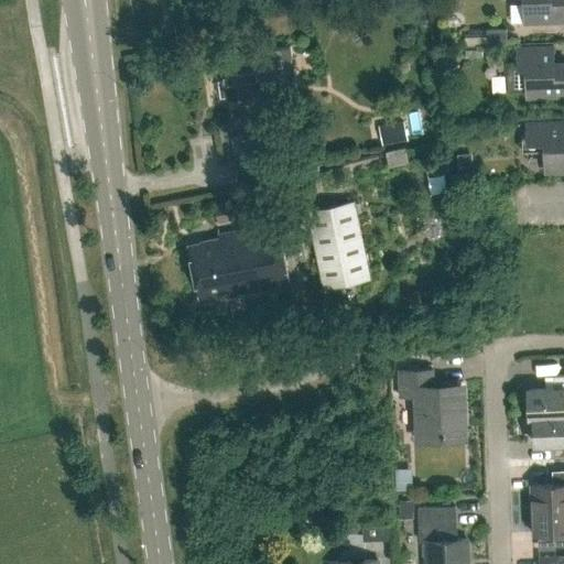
[(563,0),(523,0),(524,28),(527,28),(525,22),(563,20),(563,0)]
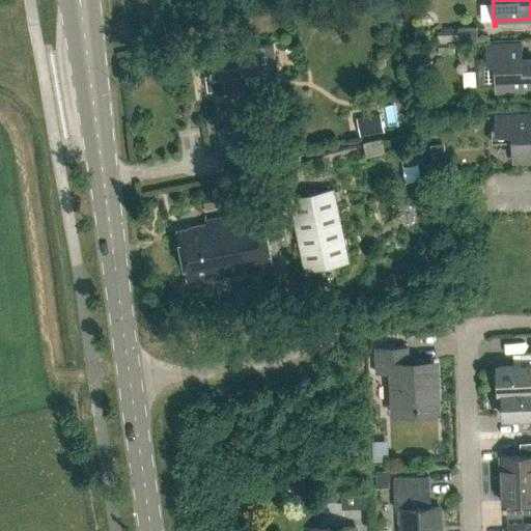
[(476,42),(477,26),(457,27),(446,28),(446,31),(438,31),(438,42),(453,42),(476,42)]
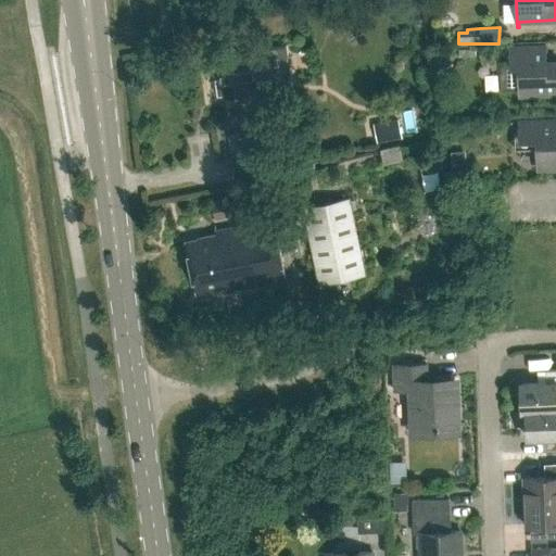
[(521,96),(555,93),(555,61),(546,62),(545,46),(510,47),(510,62),(500,63),(501,90),(519,89),(520,100),(521,100),(521,96)]
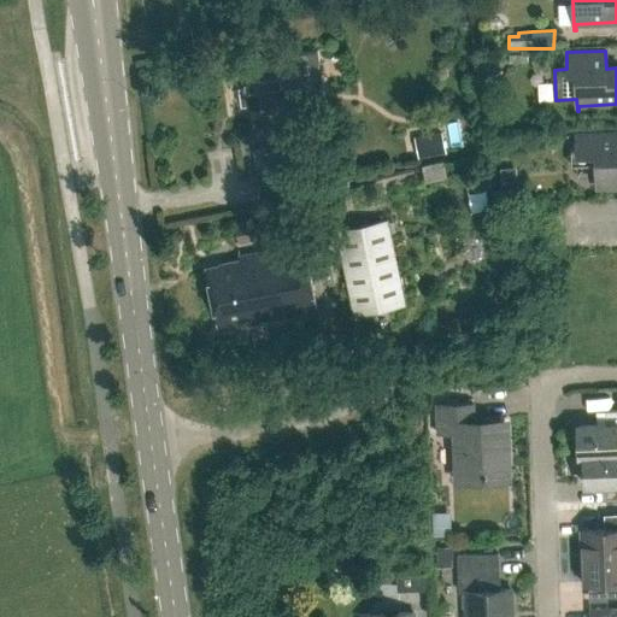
[(299,52),(272,57),(272,62),(242,66),(248,106),(280,103),(277,88),(304,84),(299,52)]
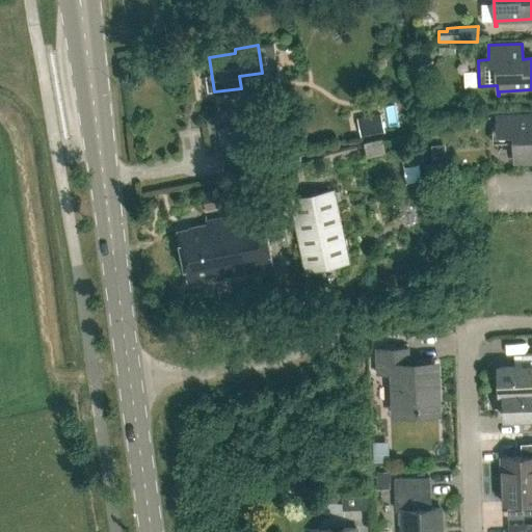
[(380,114),(358,118),(362,134),(383,130),(380,114)]
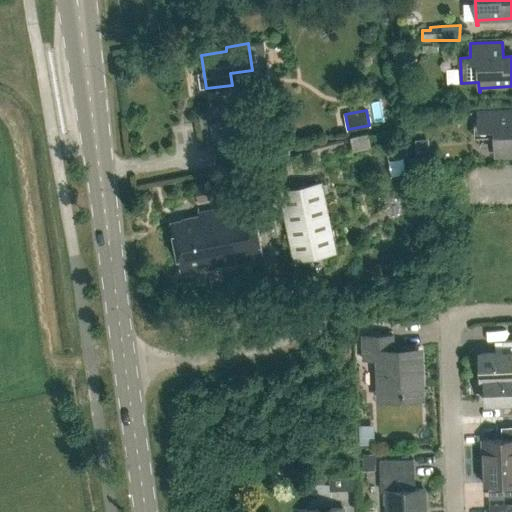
[(496,160),(496,155),(511,154),(511,110),(478,111),(478,122),(473,122),(474,137),(494,136),(495,160),(496,160)]
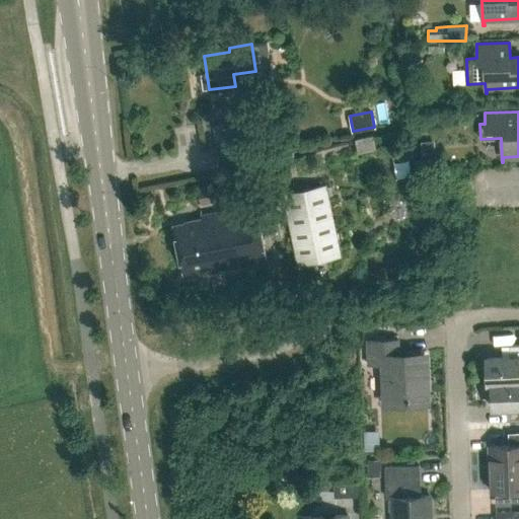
[(356,139),(359,152),(376,148),(373,135),(356,139)]
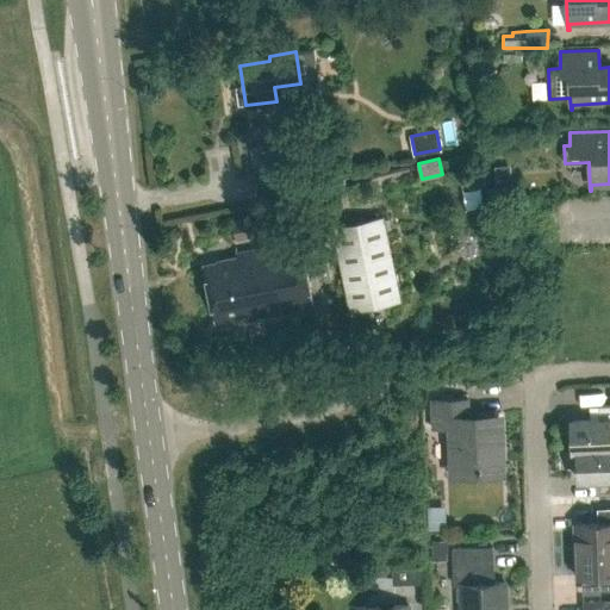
[(384,216),(332,226),(350,311),(402,300),(384,216)]
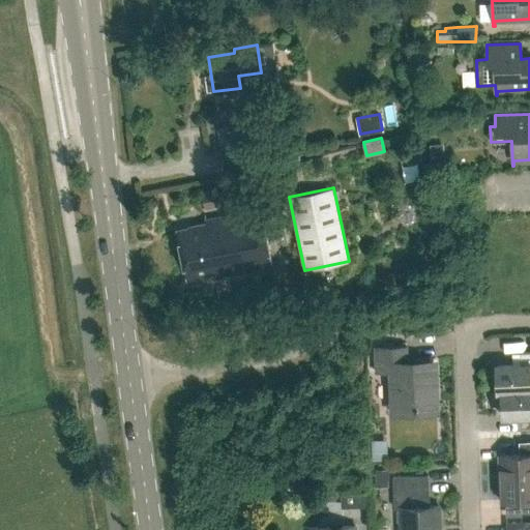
[(223,188),(201,192),(204,210),(226,206),(223,188)]
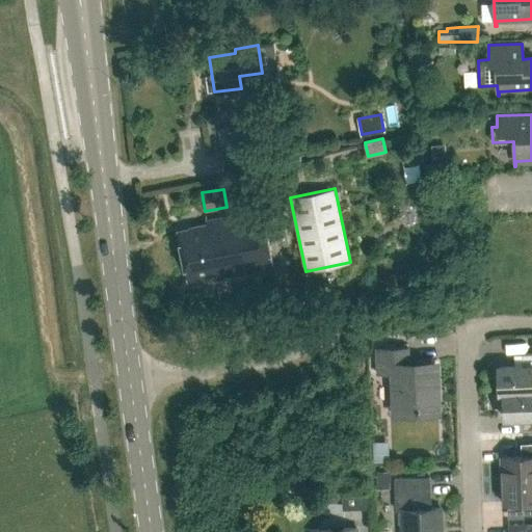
[(179,232),(188,278),(214,273),(214,278),(273,266),(262,209),(207,220),(207,223),(190,227),(190,229),(179,232)]
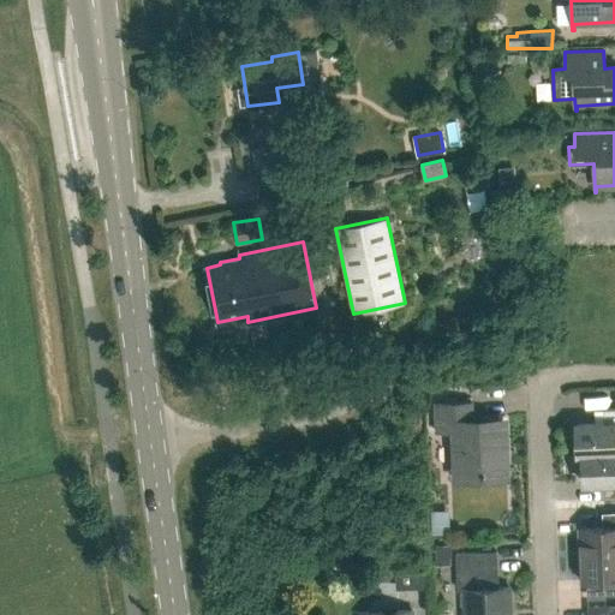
[(458,473),(506,472),(503,424),(472,425),(472,401),(436,402),(436,433),(457,431),(458,473)]
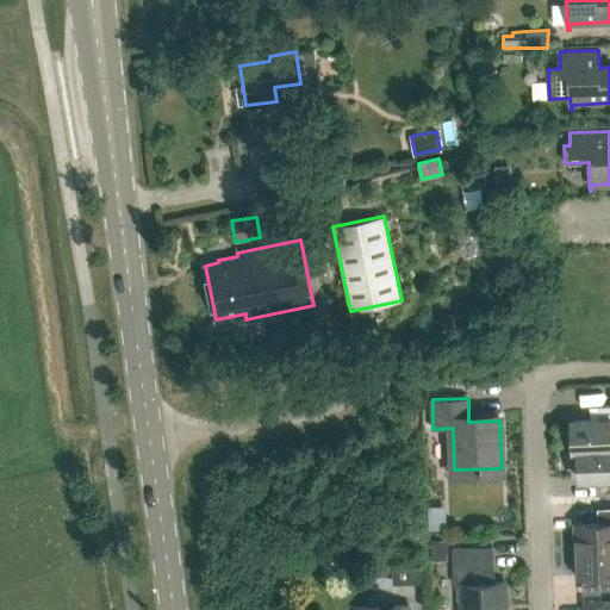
[(571,422),(572,450),(577,450),(577,449),(609,448),(609,405),(599,406),(599,421),(571,422)]
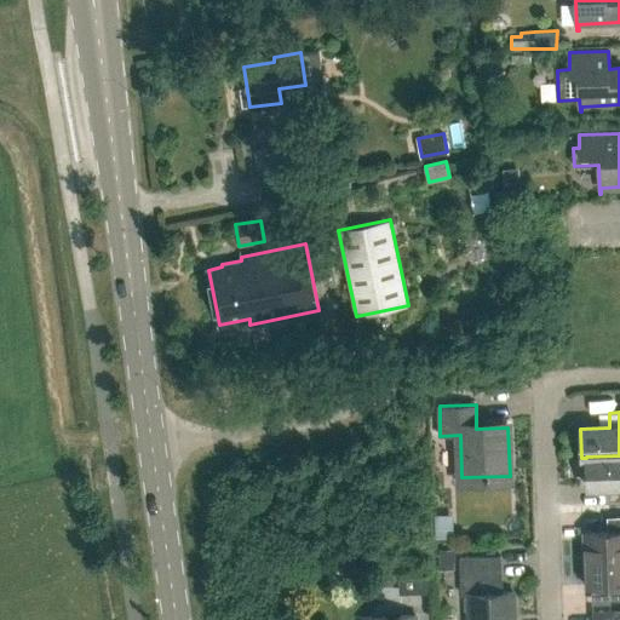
[(619,455),(586,457),(586,458),(587,486),(616,484),(616,500),(619,499),(619,455)]
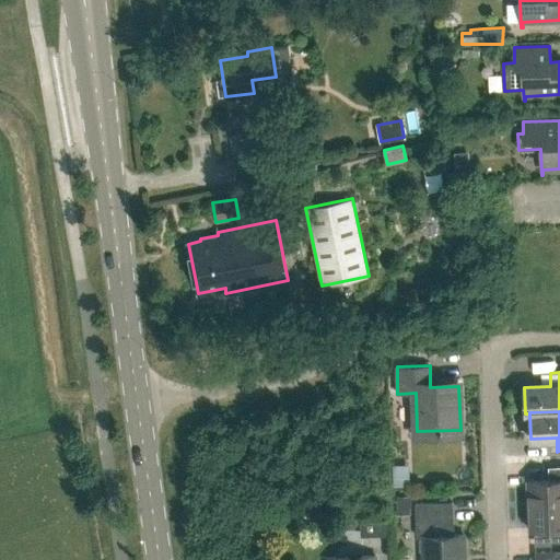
[(559,503),(559,466),(557,466),(558,479),(527,480),(528,504),(559,503)]
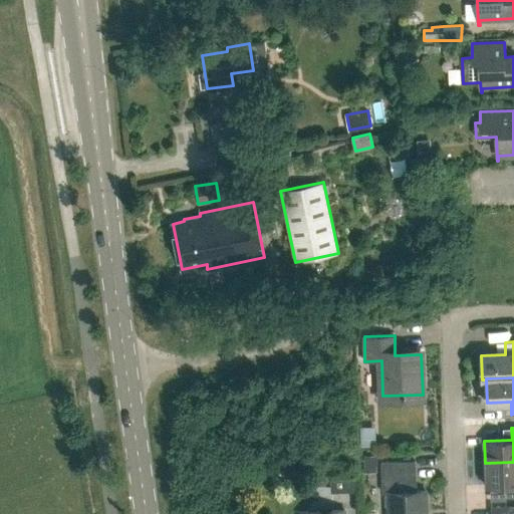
[(375,438),(360,439),(360,447),(375,446),(375,438)]
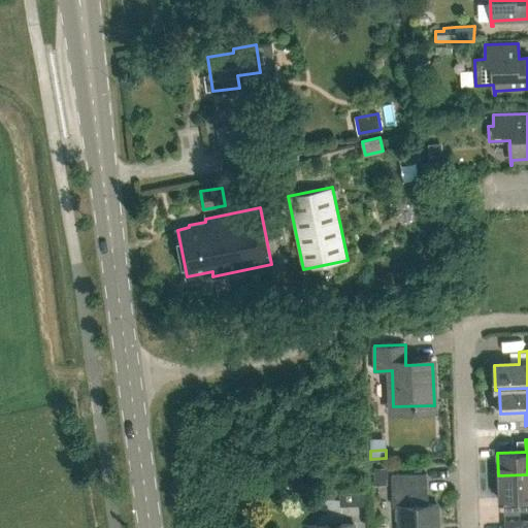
[(399,505),(399,527),(434,527),(434,520),(438,520),(437,504),(424,504),(423,474),(427,474),(427,473),(392,474),(392,493),(406,493),(407,505),(399,505)]
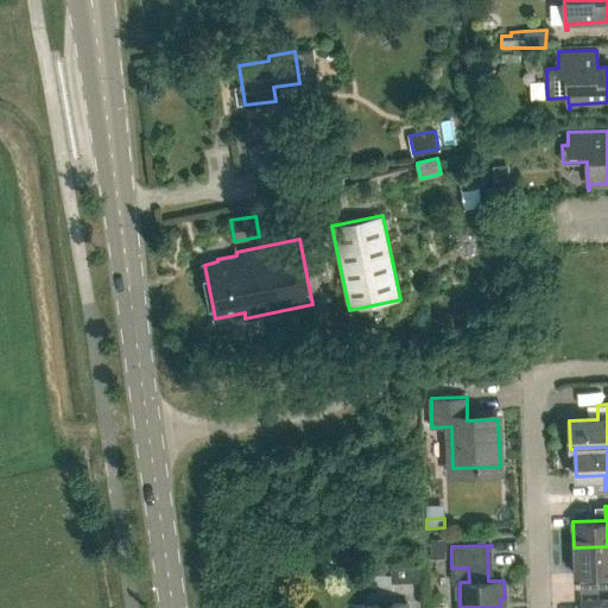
[(607,588),(607,587),(607,546),(574,548),(575,575),(607,574),(607,588)]
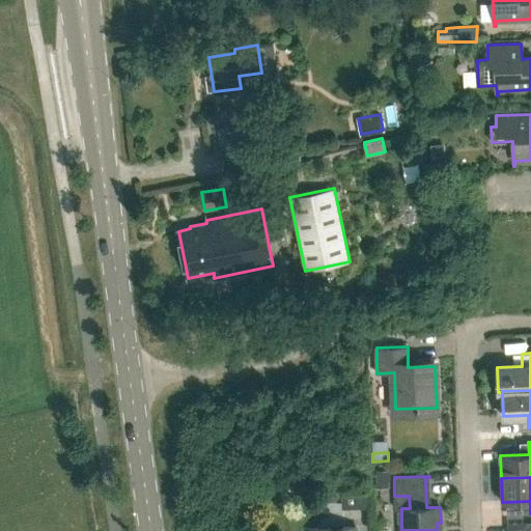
[(341,494),(342,508),(367,507),(366,493),(341,494)]
